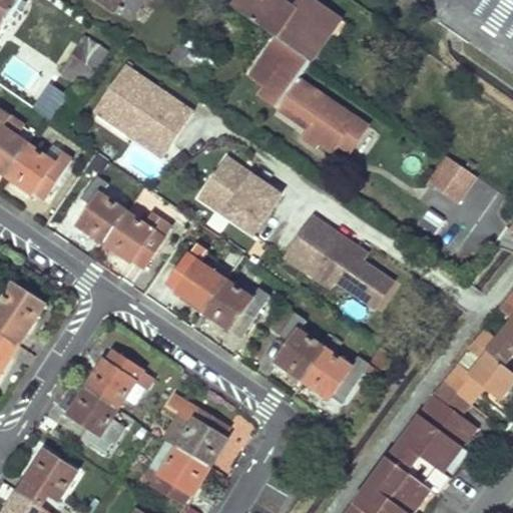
[(0,0),(0,26),(1,26),(19,0),(0,0)]
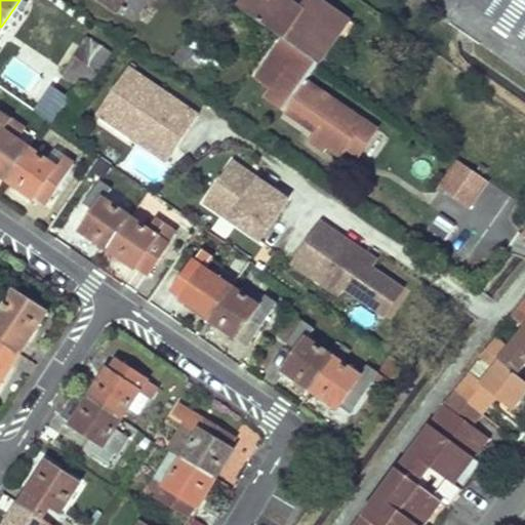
[(102,0),(119,11),(121,7),(137,16),(148,0),(102,0)]
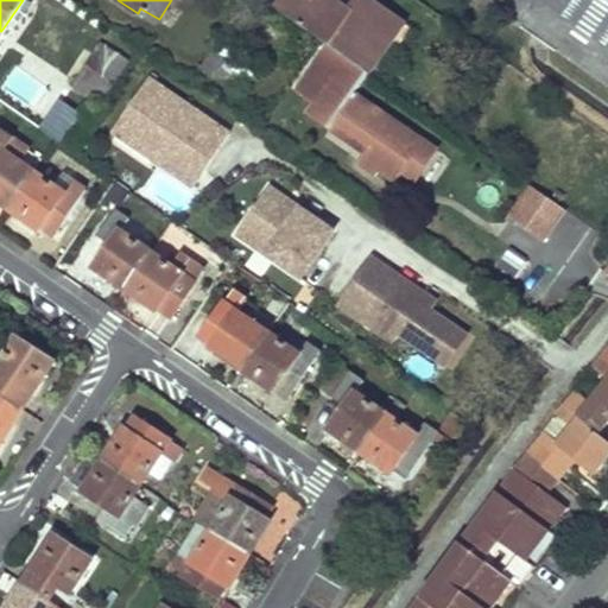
[(283,0),(276,10),(329,46),(369,74),(405,23),(371,0),(359,0),(352,12),(343,24),(334,16),(341,5),(334,0),(283,0)]
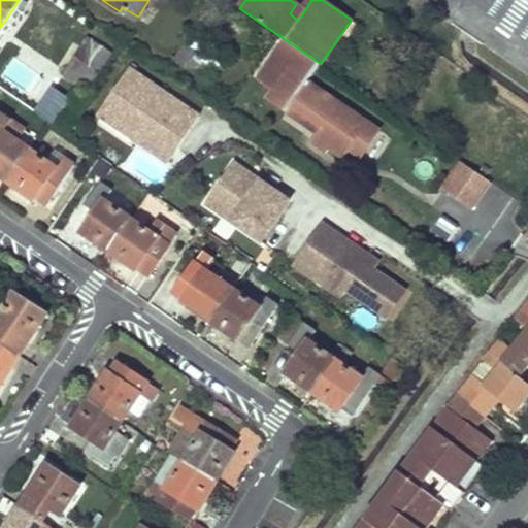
[(296,4),(290,13),(298,21),(305,10),(296,4)]
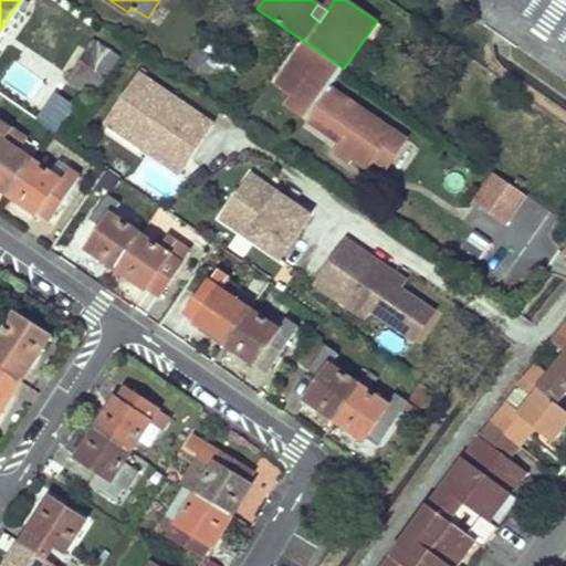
[(91,97),(116,58),(91,40),(65,81),(91,97)]
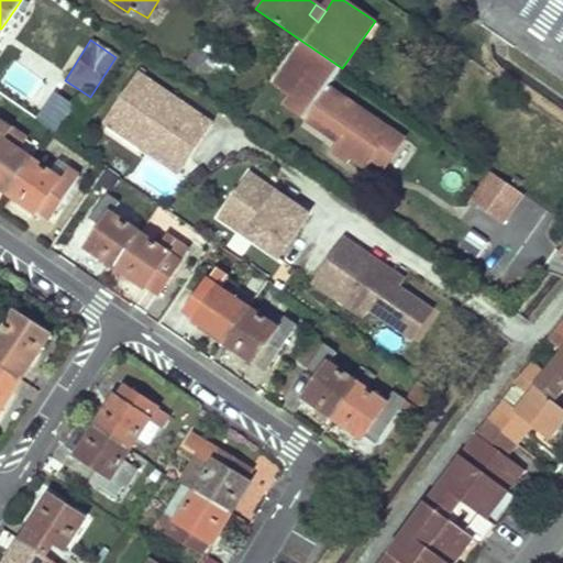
[(305,43),(275,85),(291,97),(286,105),(308,119),(313,112),(345,135),(334,151),(350,161),(353,157),(367,167),(374,157),(385,166),(405,138),(329,87),(342,68),(305,43)]
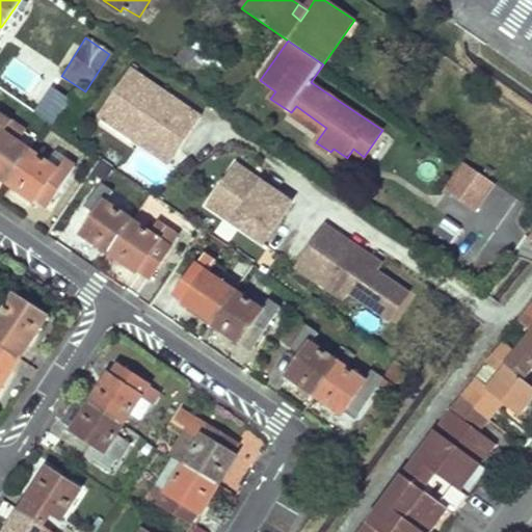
[(154,101),(161,89),(128,68),(100,109),(141,137),(138,142),(167,163),(200,117),(171,97),(164,107),(154,101)]
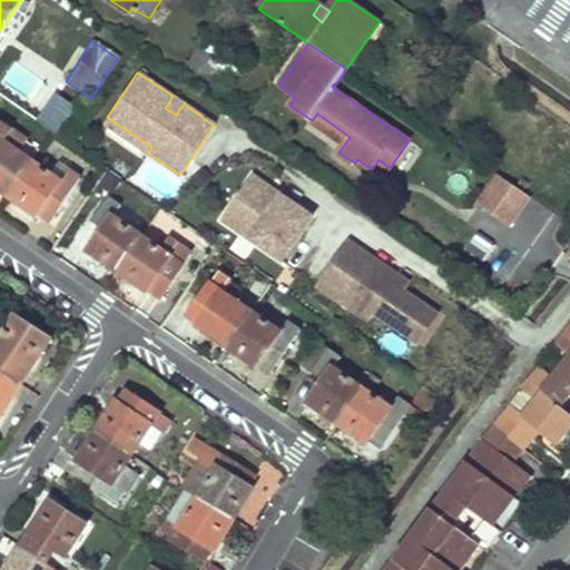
[(184,104),(173,96),(165,108),(176,115),(184,104)]
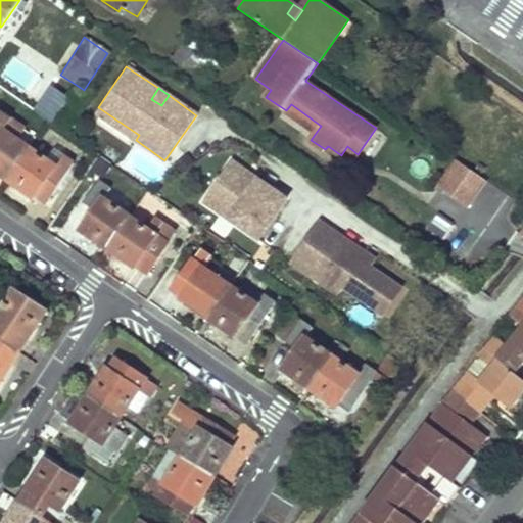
[(0,110),(0,173),(22,190),(26,185),(38,192),(49,200),(76,162),(63,155),(56,164),(4,129),(10,117),(0,110)]
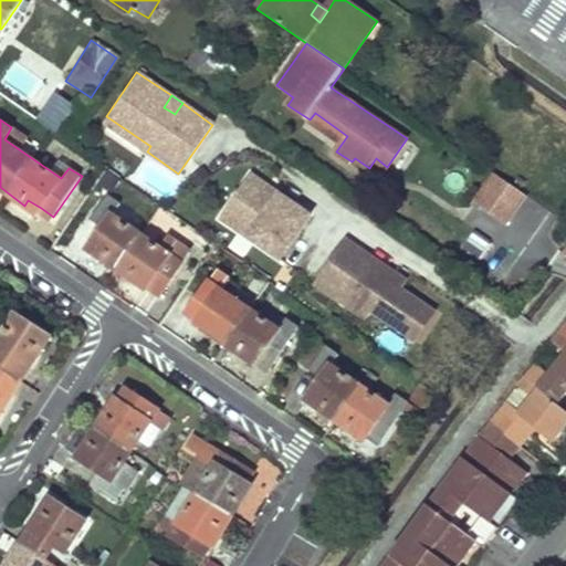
[(266,185),(251,173),(221,217),(281,258),(311,213),(279,192),(273,199),(262,191),(266,185)]
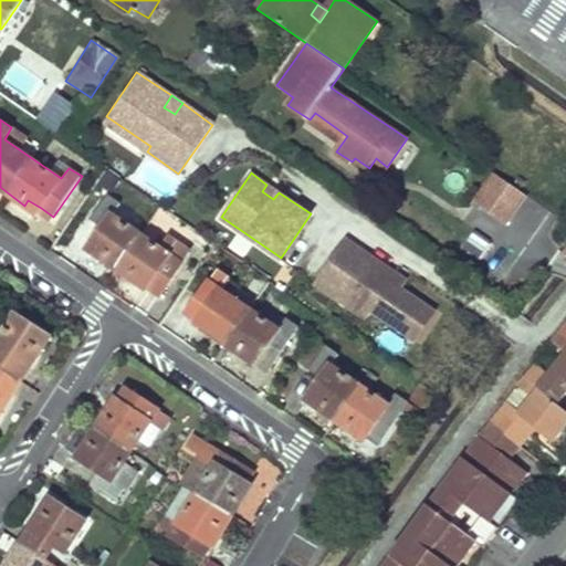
[(498,175),(478,203),(506,223),(527,195),(498,175)]
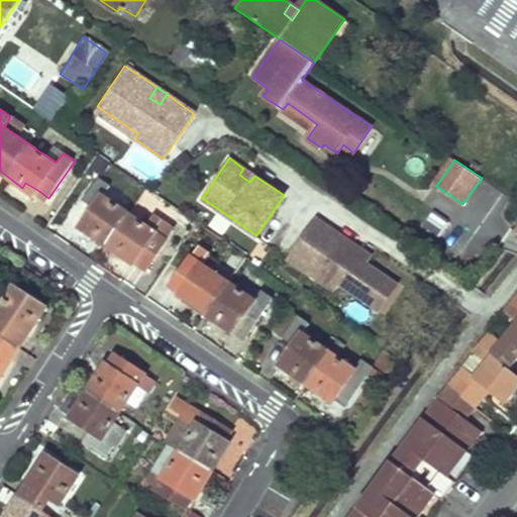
[(254,176),(243,169),(239,175),(249,182),(254,176)]
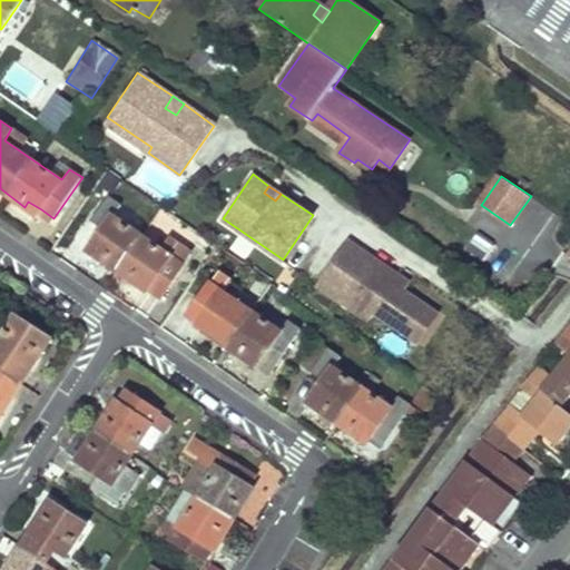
[(120,205),(108,196),(91,219),(104,228),(92,244),(107,255),(104,261),(135,282),(139,276),(153,286),(165,295),(193,254),(170,238),(163,249),(112,216),(120,205)]
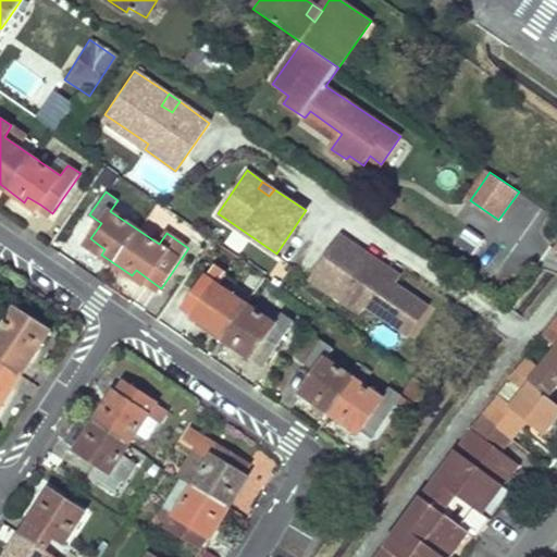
[(27,197),(24,202),(36,210),(40,205),(27,197)]
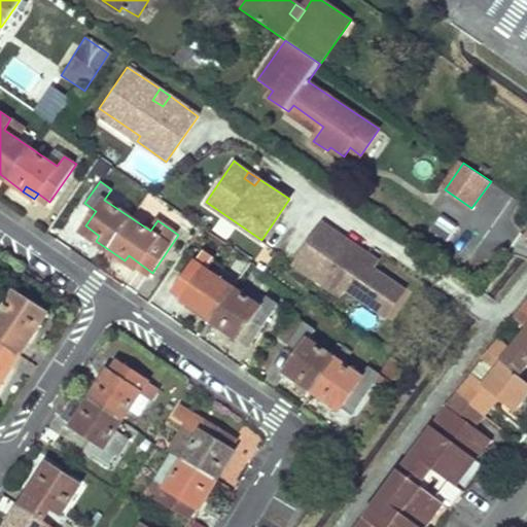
[(80,201),(67,219),(96,241),(99,236),(85,225),(96,211),(84,203),(80,201)]
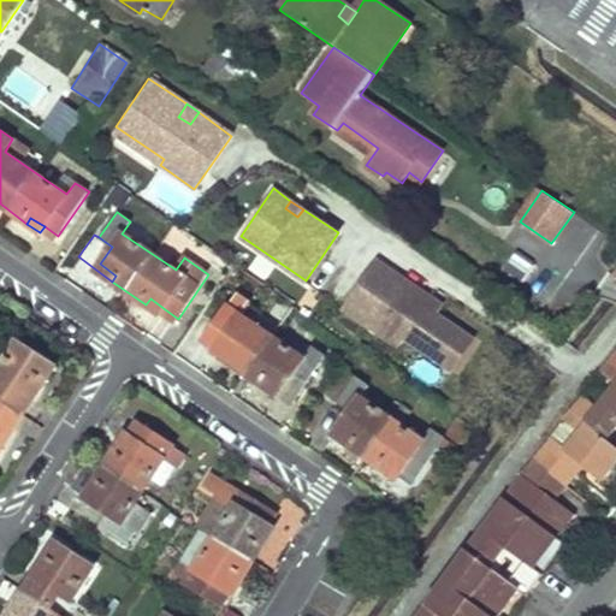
[(505,272),(526,279),(534,258),(513,250),(505,272)]
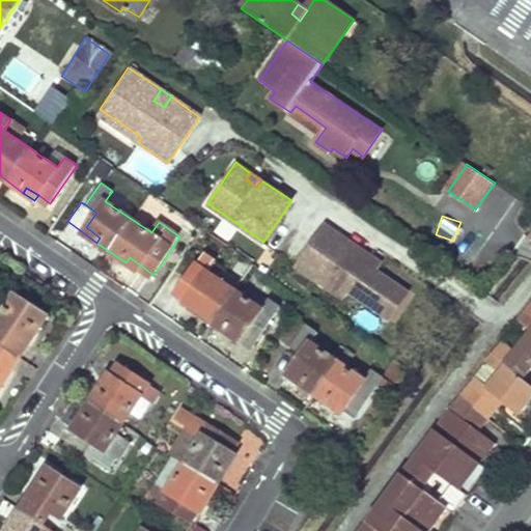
[(341,233),(328,224),(299,266),(345,298),(350,291),(383,314),(400,288),(367,263),(372,256),(341,233)]
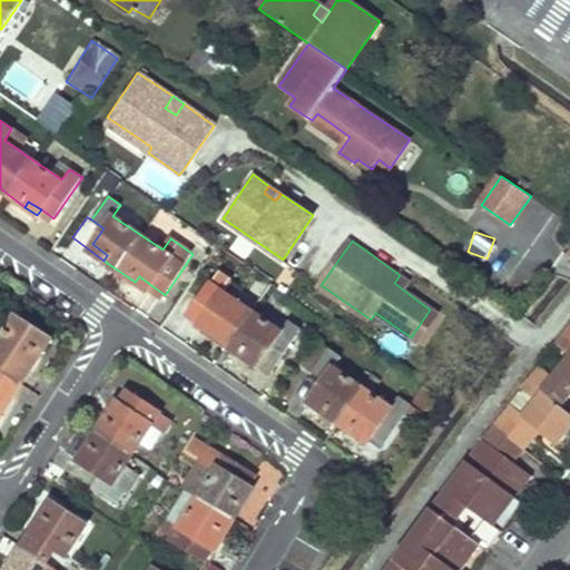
[(219,272),(203,296),(214,303),(203,320),(217,331),(214,336),(243,357),(247,351),(262,362),(274,370),(285,353),(302,328),(281,313),(272,324),(224,291),(231,279),(219,272)]
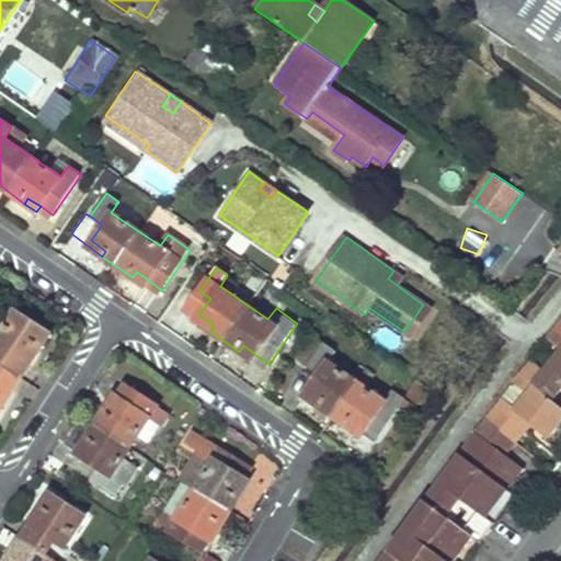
[(137,272),(133,277),(147,287),(150,282),(137,272)]
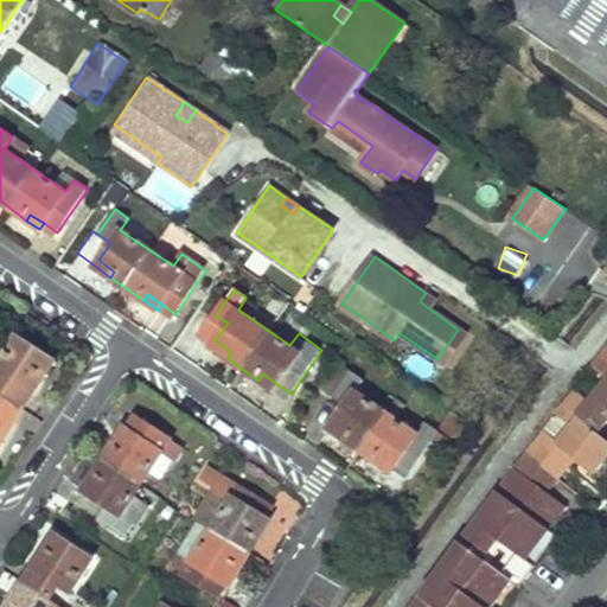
[(163,305),(159,311),(171,319),(176,314),(163,305)]
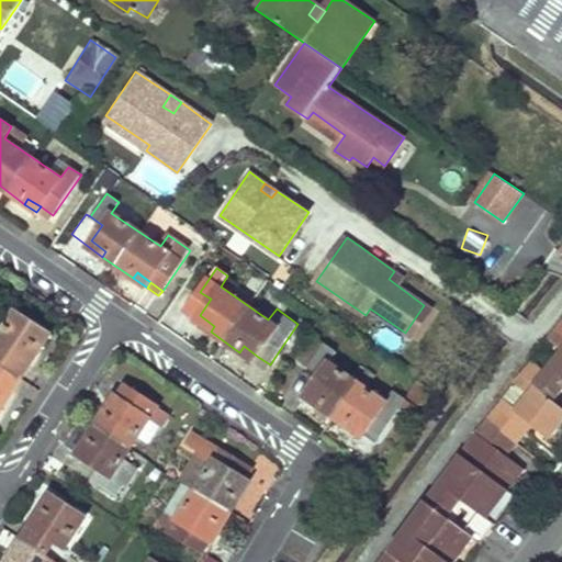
[(200,292),(188,307),(200,315),(211,299),(200,292)]
